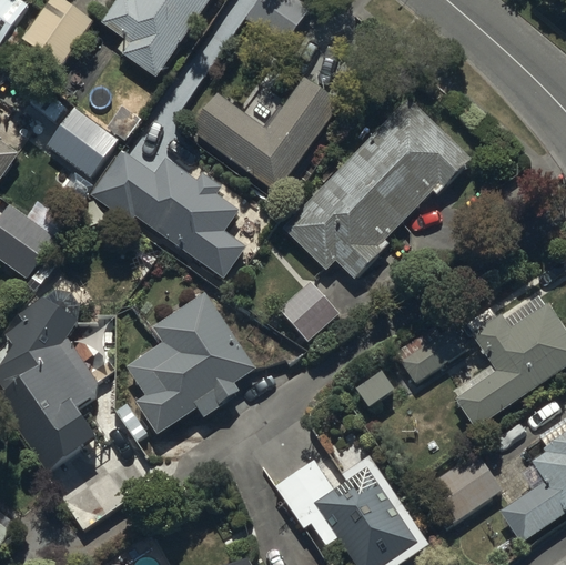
[(0,0),(0,43),(28,6),(20,0),(0,0)]
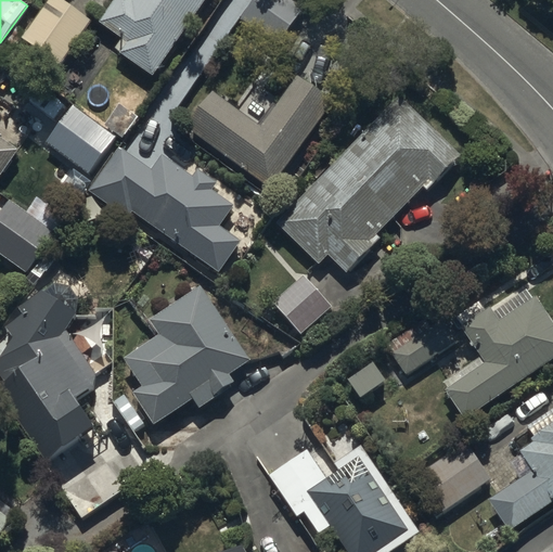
[(60,65),(90,18),(62,0),(44,0),(13,49),(25,56),(31,47),(60,65)]
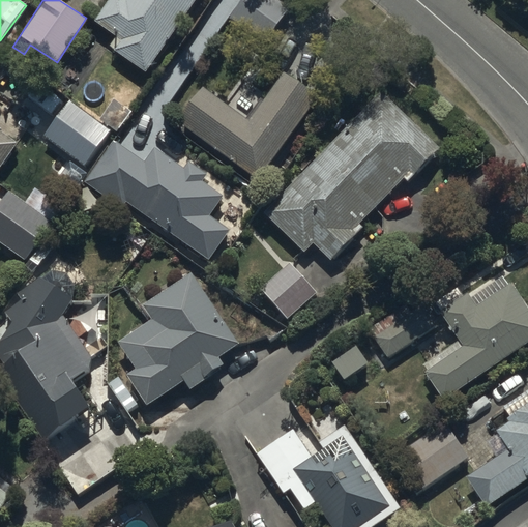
[(106,0),(93,21),(115,35),(108,46),(146,71),(194,0),(106,0)]
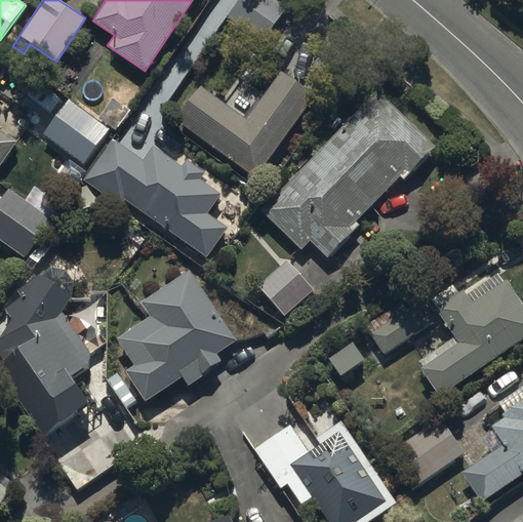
[(264,40),(286,6),(277,0),(236,0),(227,15),(264,40)]
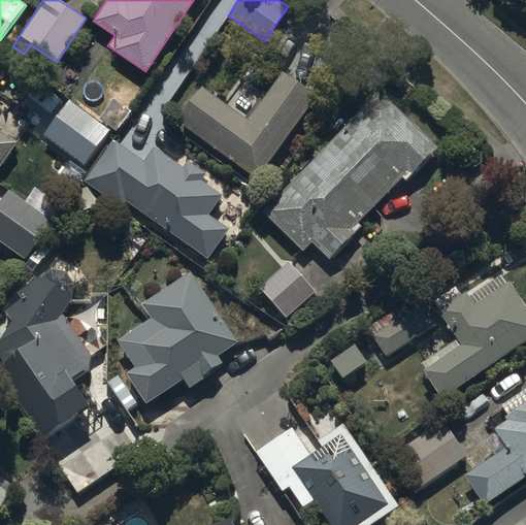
[(257,178),(316,95),(282,70),(247,121),(199,88),(175,121),(257,178)]
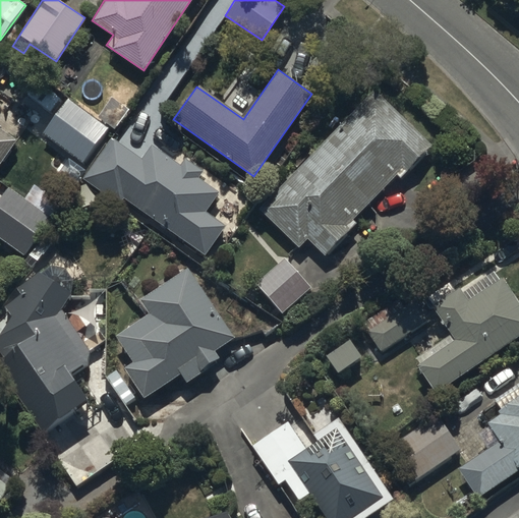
[(375,88),(258,208),(299,246),(307,238),(326,255),(357,223),(353,219),(397,173),(402,177),(434,145),(375,88)]
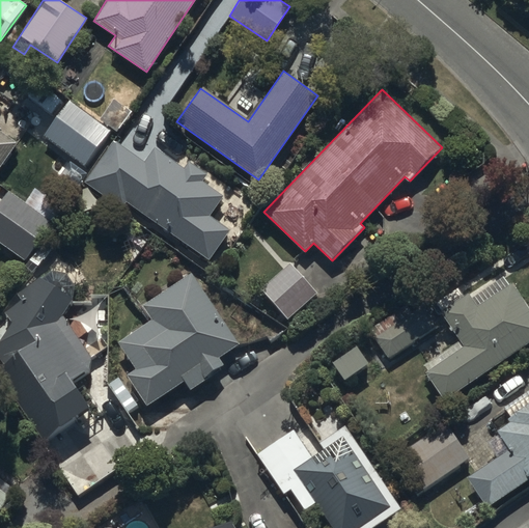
[(68,101),(45,136),(86,163),(109,128),(68,101)]
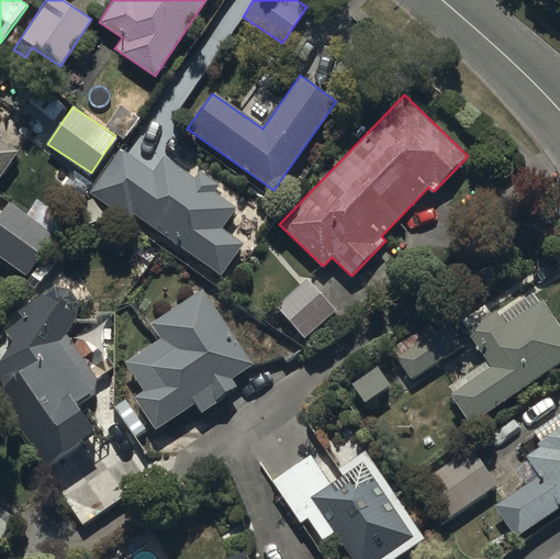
[(0,175),(18,151),(0,137),(0,175)]
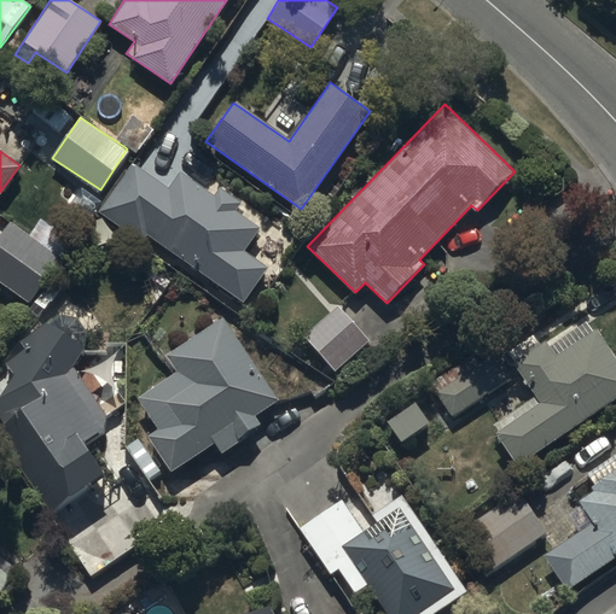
[(141,241),(147,234),(244,302),(268,268),(243,250),(259,228),(234,211),(242,203),(220,187),(213,197),(179,173),(168,188),(131,162),(96,210),(141,241)]
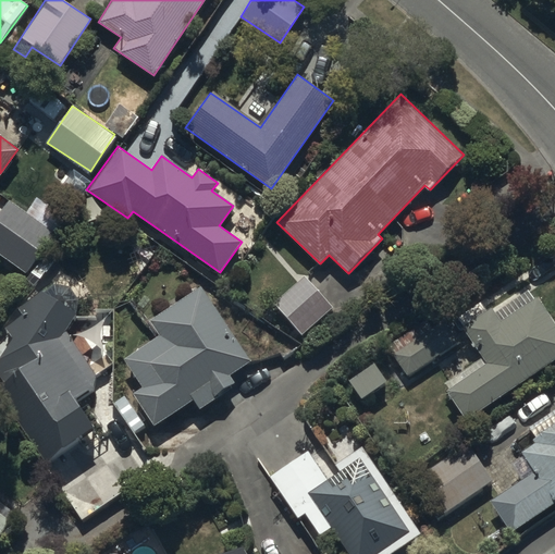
[(56,232),(8,198),(0,209),(0,253),(27,272),(56,232)]
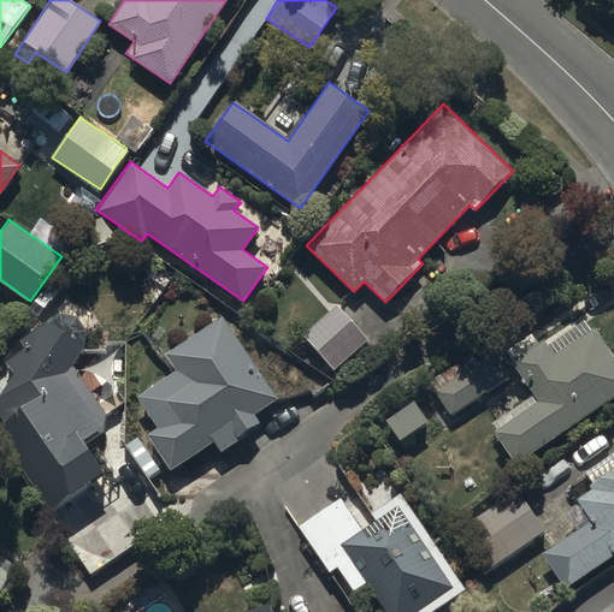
[(369,339),(336,302),(300,333),(334,369),(369,339)]
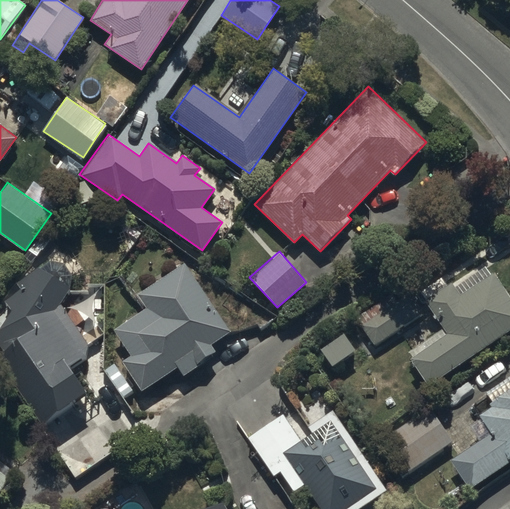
[(185,264),(138,295),(147,308),(114,330),(132,355),(122,362),(142,392),(178,367),(183,375),(199,364),(198,363),(215,352),(210,345),(231,331),(185,264)]
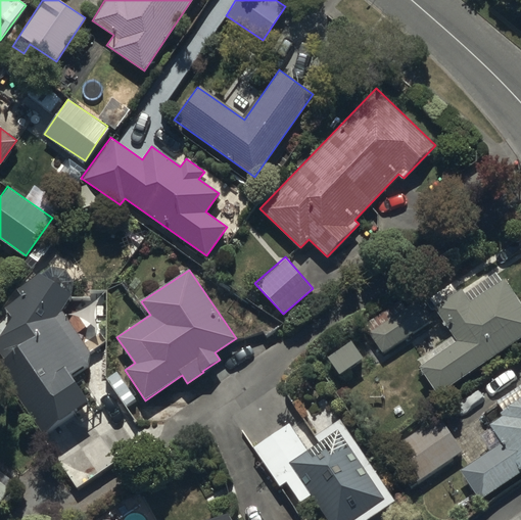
[(61,310),(72,293),(32,271),(2,306),(11,318),(0,336),(0,372),(46,433),(92,399),(73,375),(88,364),(90,351),(61,310)]
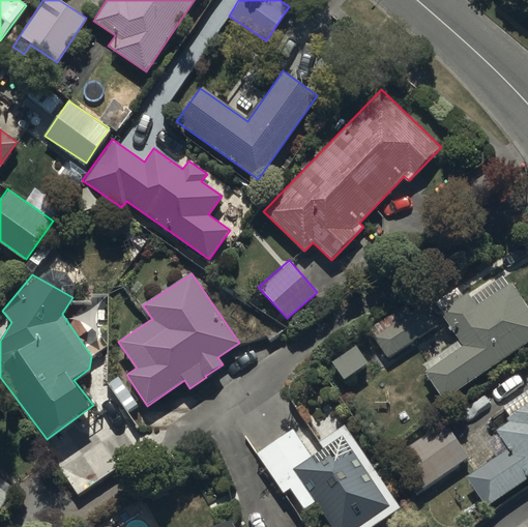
[(444,399),(527,341),(527,305),(512,283),(509,285),(502,274),(471,296),(467,291),(439,311),(464,346),(426,373),(444,399)]
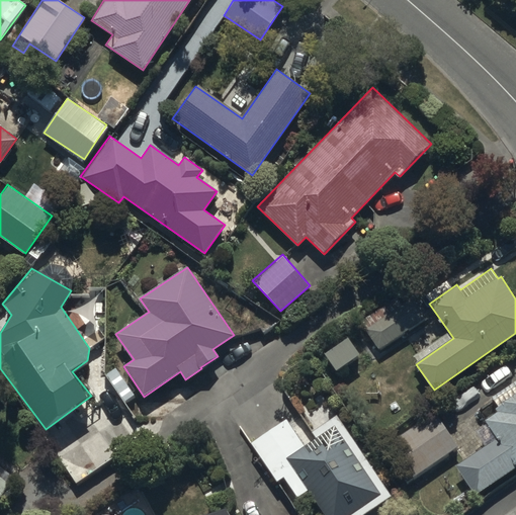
[(376,348),(425,317),(411,295),(362,327),(376,348)]
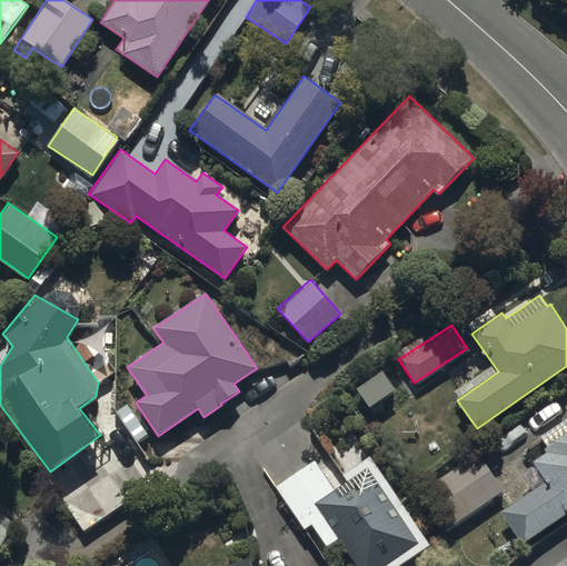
[(369,409),(395,390),(383,373),(357,391),(369,409)]
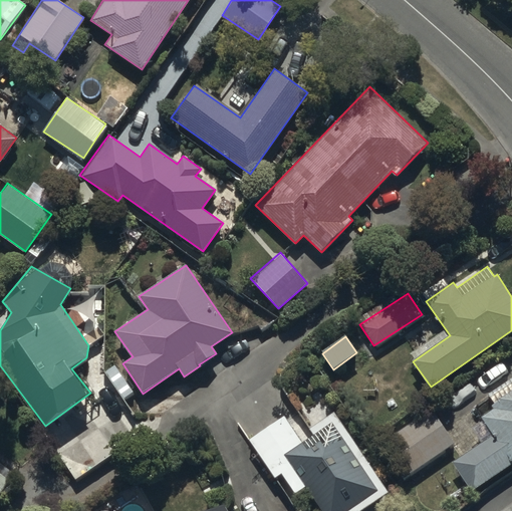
[(511,378),(488,396),(491,401),(476,410),(493,435),(452,463),(472,491),(511,464),(511,378)]
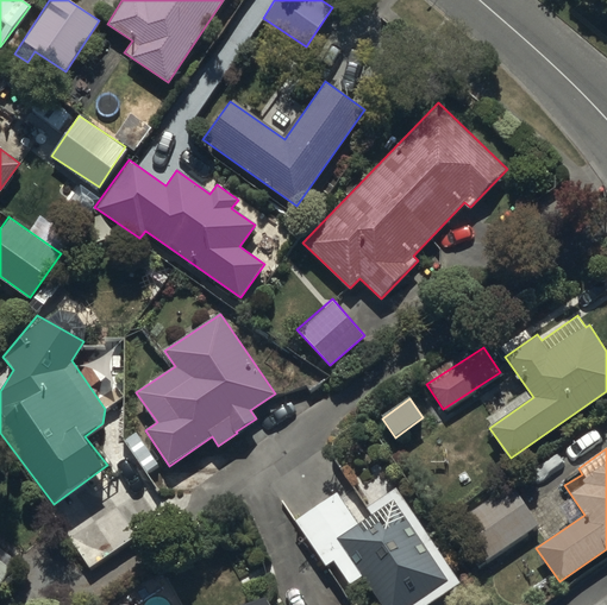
[(538,524),(509,483),(448,524),(477,567),(538,524)]
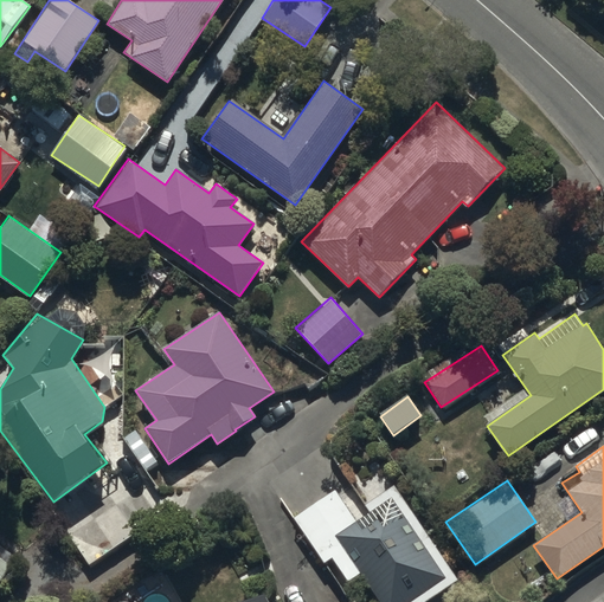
[(334,489),(293,517),(323,563),(332,558),(347,581),(360,573),(379,601),(424,601),(458,580),(396,485),(366,505),(370,512),(355,520),(334,489)]
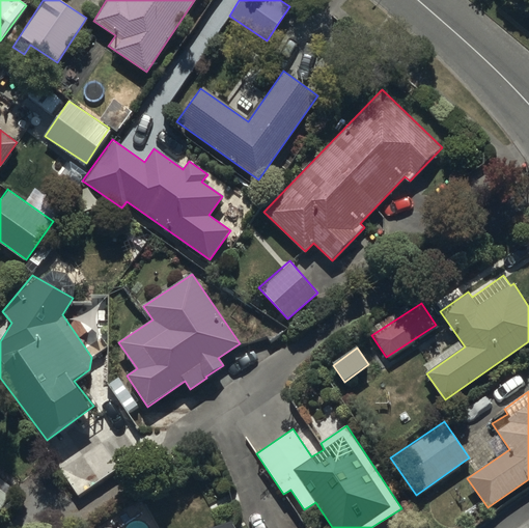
[(0,506),(8,495),(4,492),(8,484),(0,478),(0,506)]
